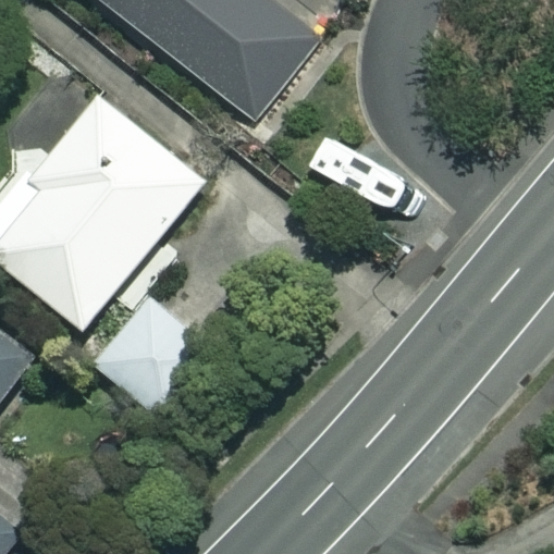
[(96,0),(256,121),(318,39),(267,0),(96,0)]
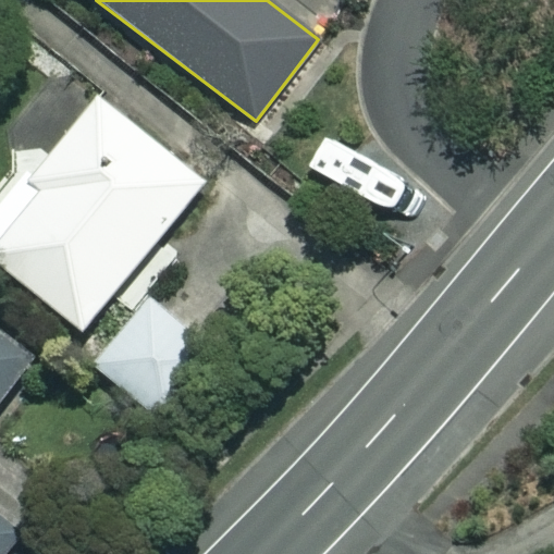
[(206,184),(105,97),(32,182),(22,172),(0,197),(0,265),(79,332),(206,184)]
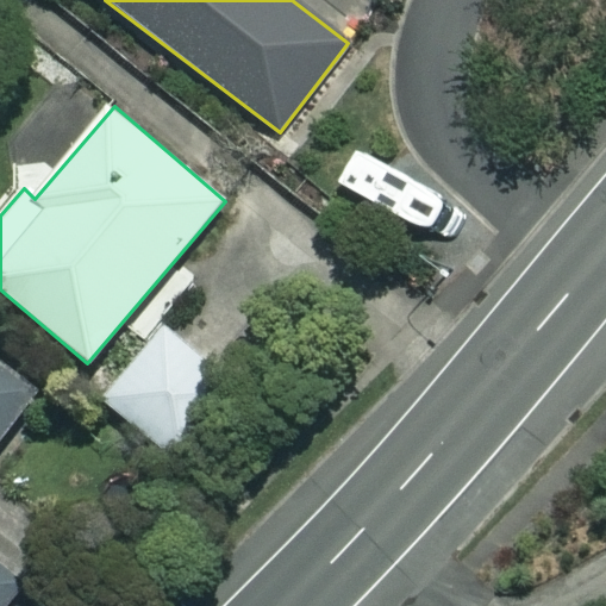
[(238,386),(166,328),(108,398),(181,456),(238,386)]
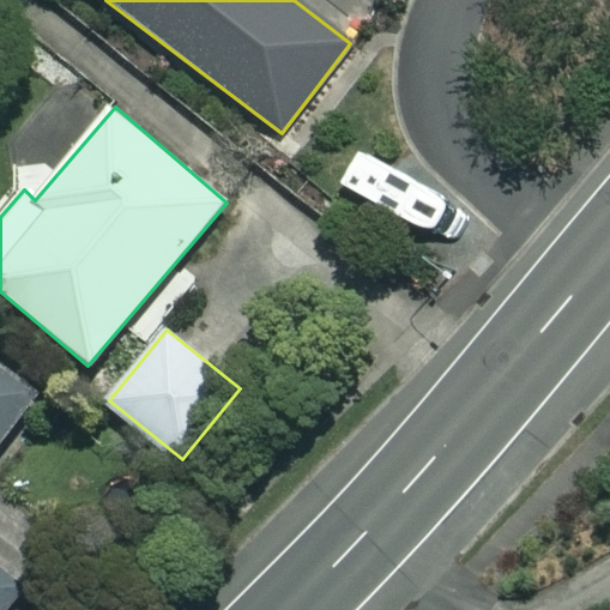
[(0,432),(28,394),(0,374),(0,432)]
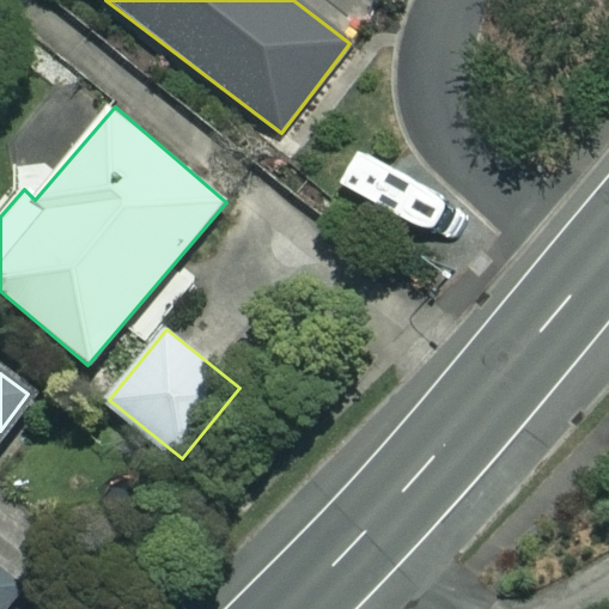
[(0,608),(10,608),(35,577),(0,552),(0,608)]
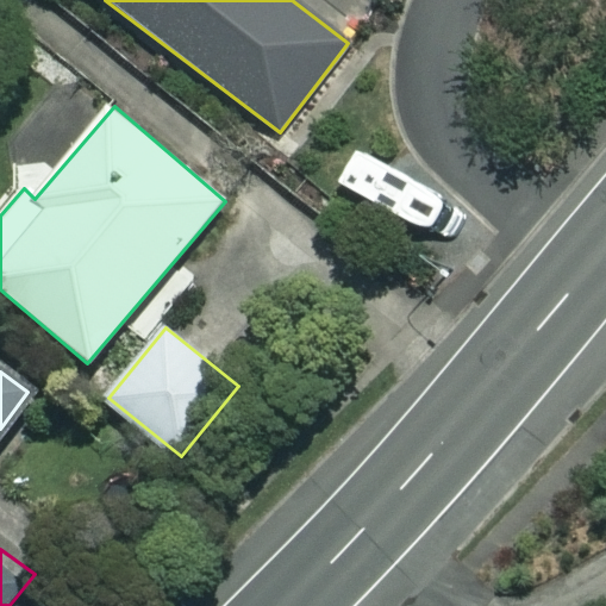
All buildings are outlined.
